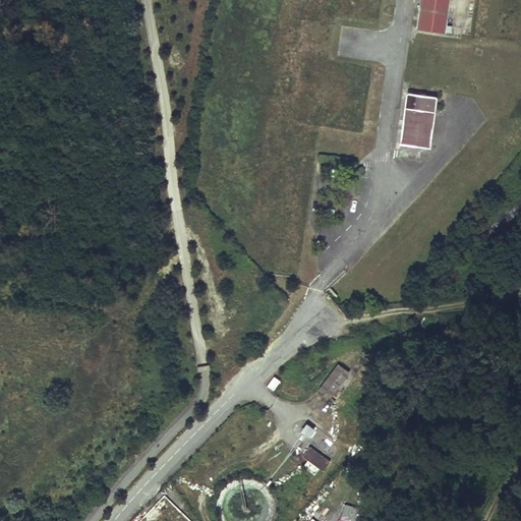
[(420,0),(417,26),(446,31),(449,0),(420,0)]
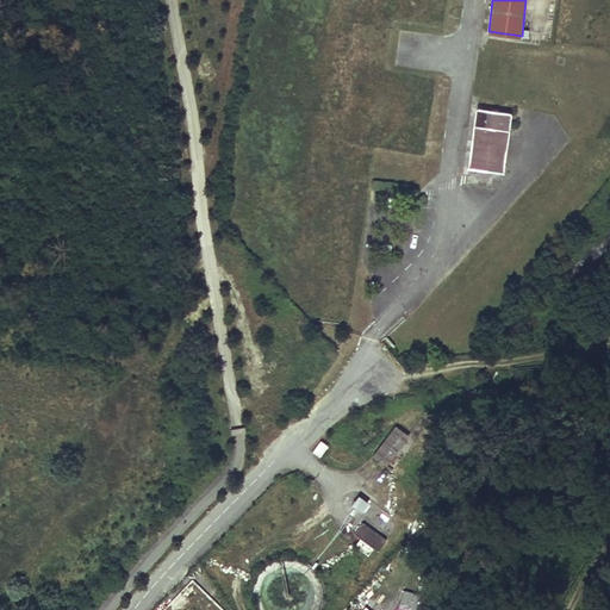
[(475,109),(467,168),(503,173),(511,113),(475,109)]
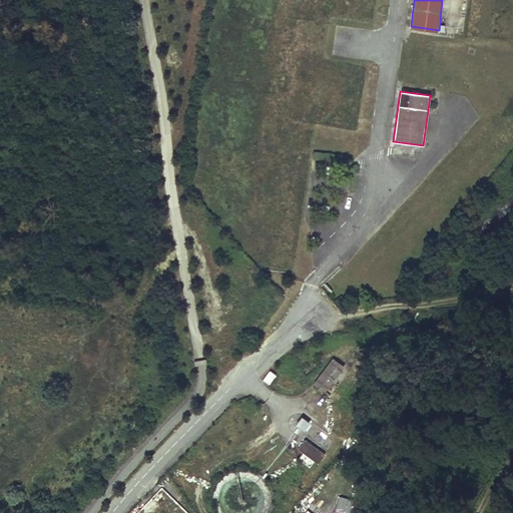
[(343,367),(333,359),(315,383),(325,391),(343,367)]
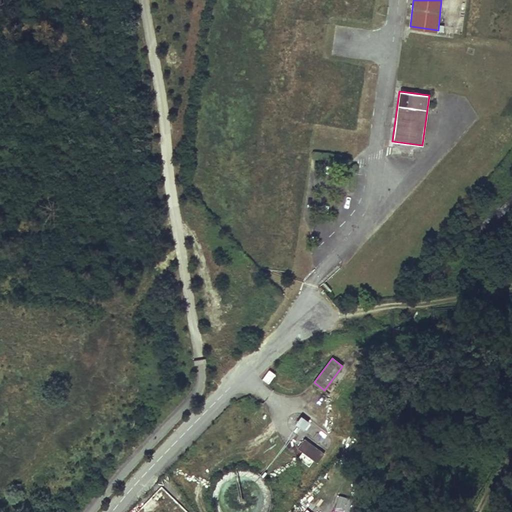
[(270,370),(263,379),(268,383),(275,374),(270,370)]
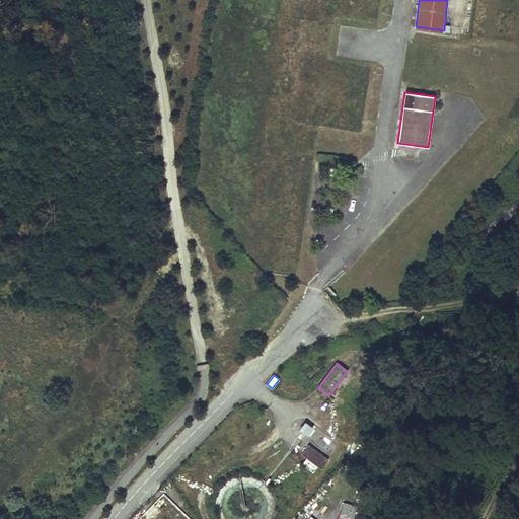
[(328,459),(309,444),(302,453),(321,468),(328,459)]
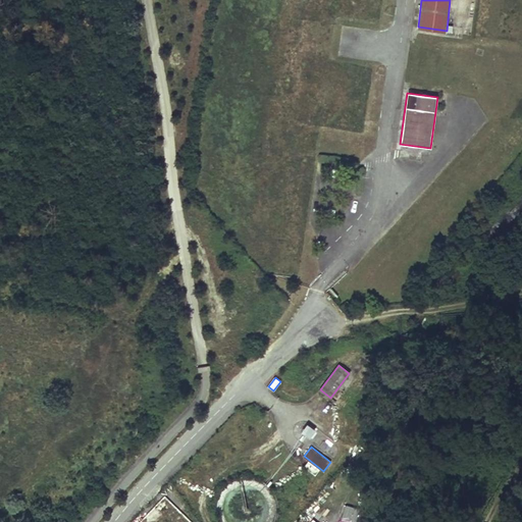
All buildings are outlined.
